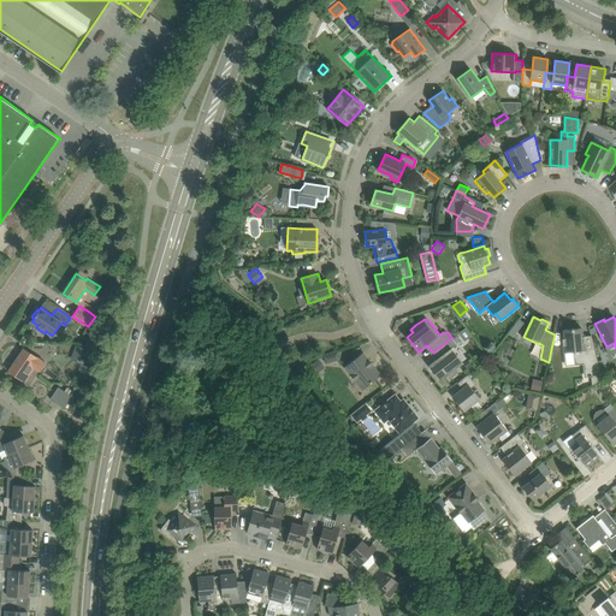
[(600,373),(598,361),(594,349),(586,349),(585,349),(584,337),(582,337),(581,327),(563,330),(564,338),(563,338),(564,353),(574,351),(574,353),(575,365),(584,363),(585,377),(591,377),(592,385),(603,380),(600,373)]
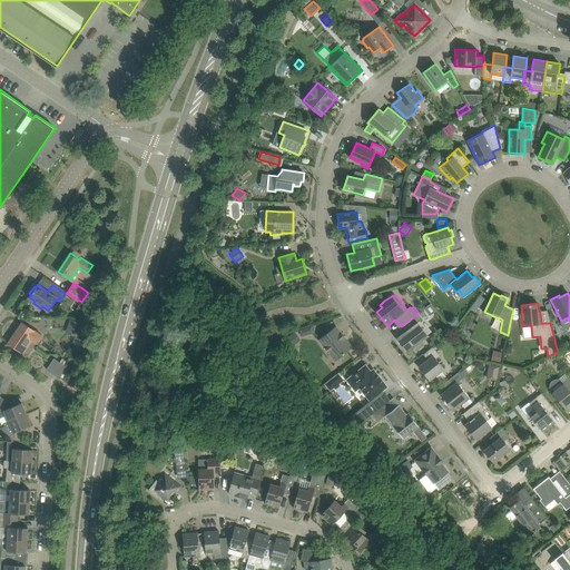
[(401,326),(405,332),(396,338),(408,352),(414,347),(416,350),(424,344),(422,342),(429,336),(422,328),(418,323),(421,320),(422,318),(418,313),(401,326)]
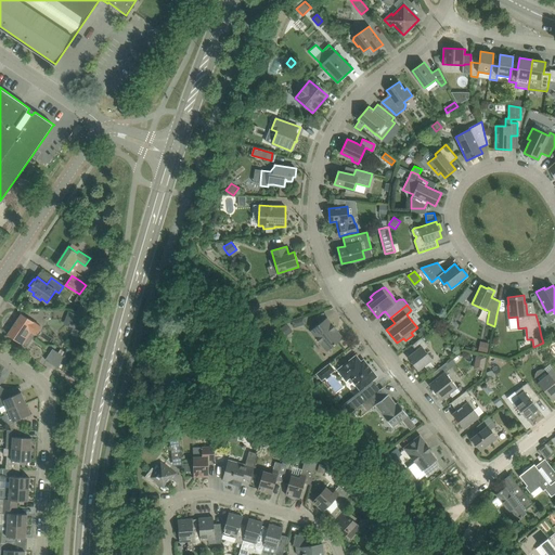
[(472,305),(469,309),(479,313),(481,309),(472,305)]
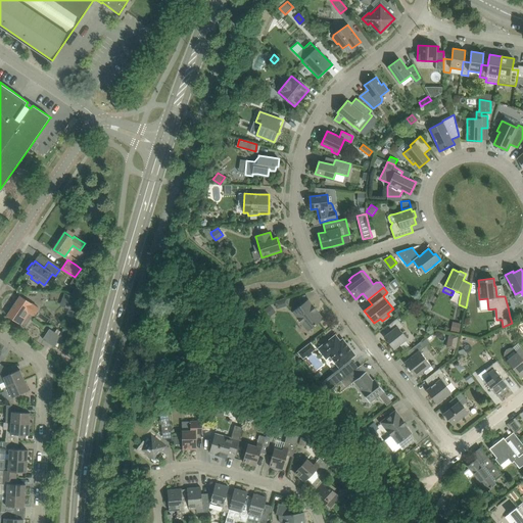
[(69,299),(66,307),(69,308),(75,296),(64,292),(63,297),(69,299)]
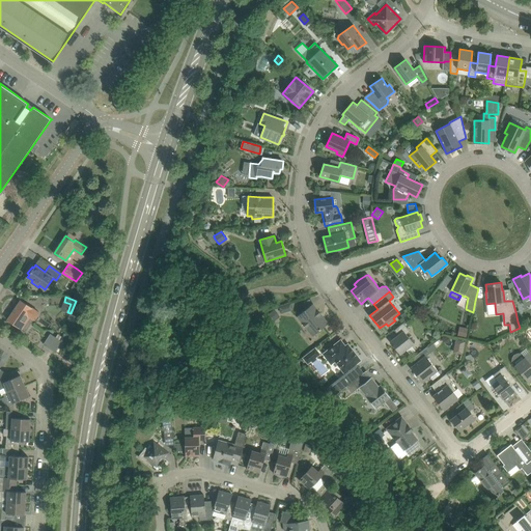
[(8,319),(19,327),(26,332),(32,323),(28,320),(30,317),(34,319),(38,312),(21,301),(8,319)]
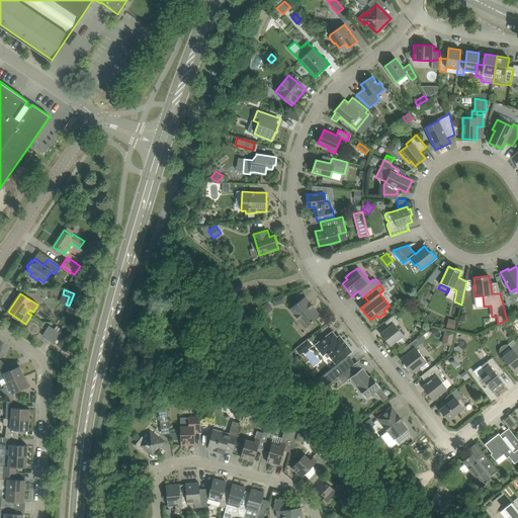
[(306,296),(297,303),(289,309),(305,328),(313,322),(321,316),(306,296)]
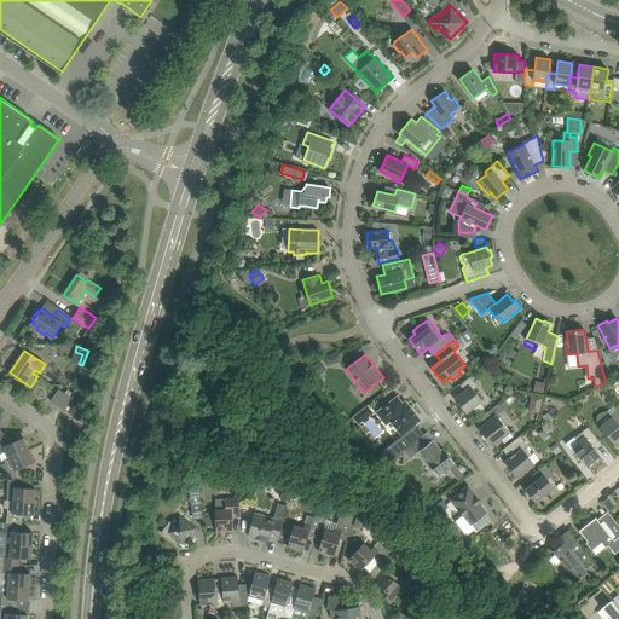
[(319,362),(313,366),(319,374),(325,369),(319,362)]
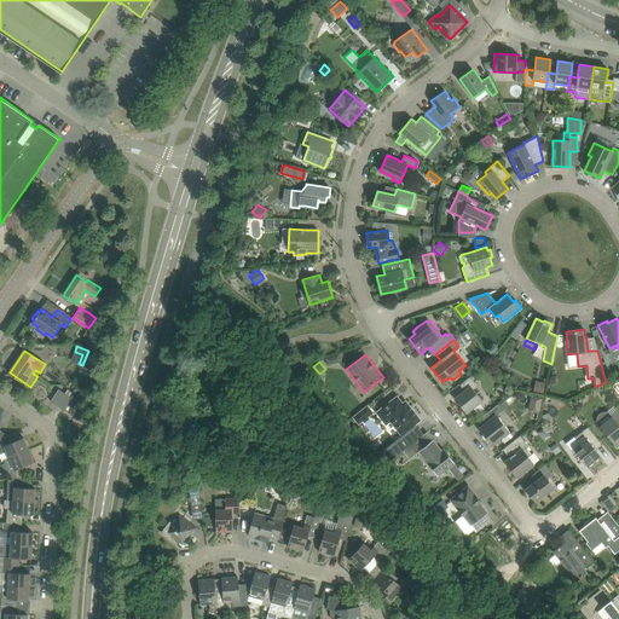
[(473,364),(467,368),(472,374),(478,370),(473,364)]
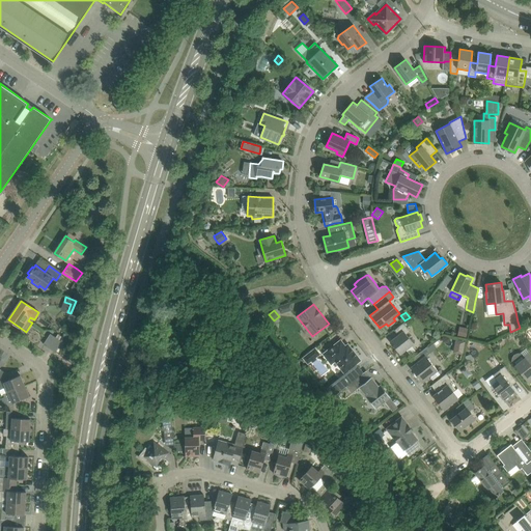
[(394,330),(398,335),(390,341),(400,355),(414,343),(407,334),(410,331),(403,323),(394,330)]
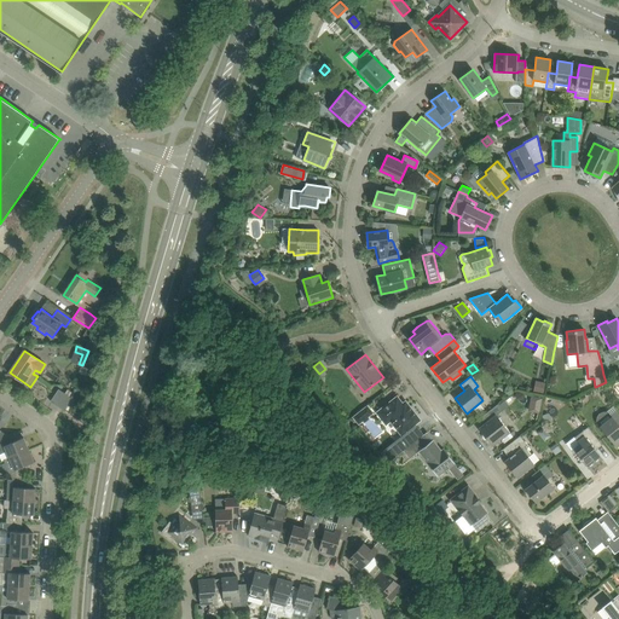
[(71,397),(70,397),(65,393),(59,389),(51,401),(65,411),(71,397)]
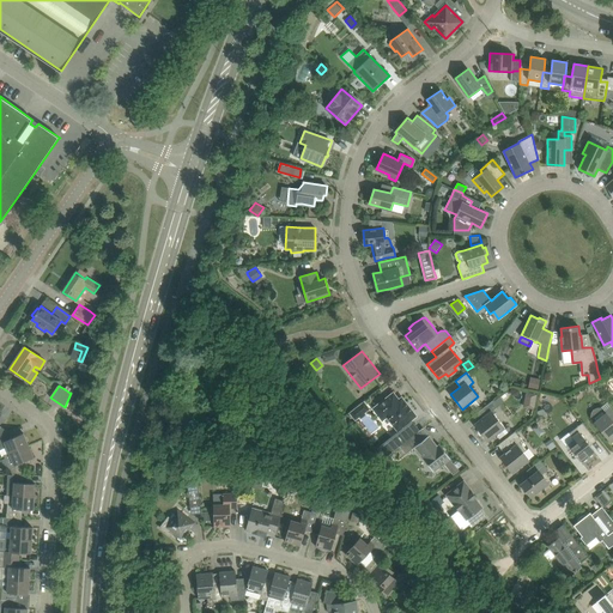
[(393,393),(384,400),(374,408),(382,419),(387,416),(398,430),(416,416),(401,398),(399,400),(393,393)]
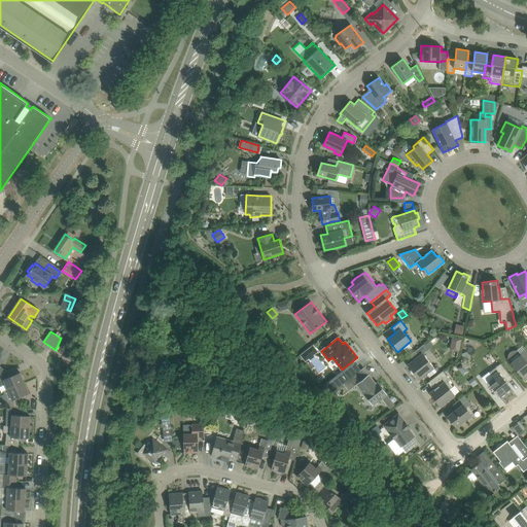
[(424,344),(418,349),(410,355),(414,359),(408,364),(419,380),(434,367),(423,353),(428,349),(424,344)]
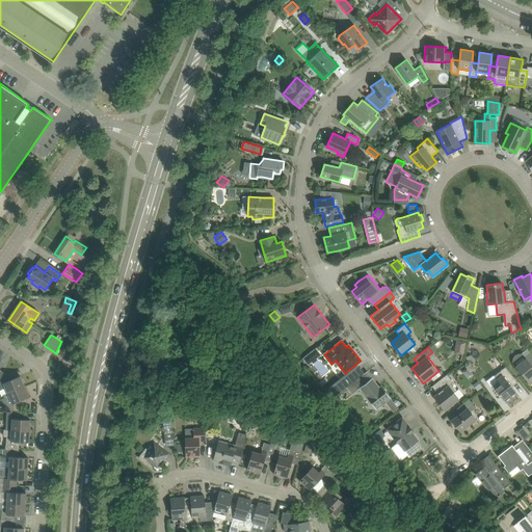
[(320,356),(315,349),(303,358),(309,365),(312,362),(317,358),(320,356)]
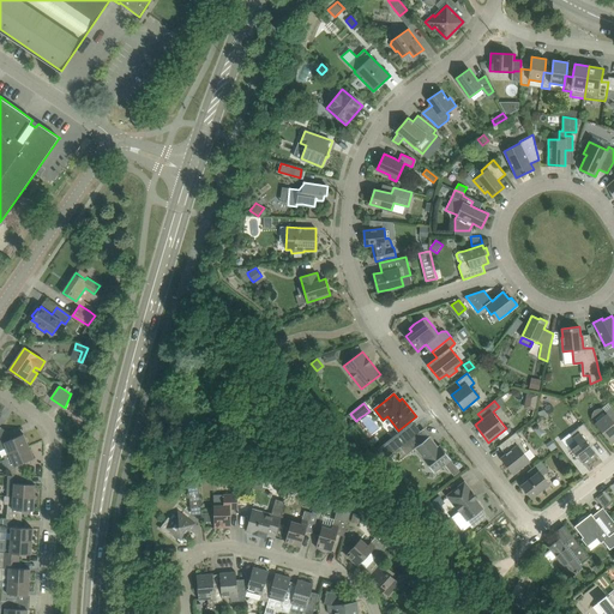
[(613,408),(613,407),(606,411),(602,407),(601,408),(600,408),(599,408),(596,409),(595,410),(594,411),(593,414),(591,415),(591,416),(591,419),(603,433),(611,443),(613,440),(613,408)]
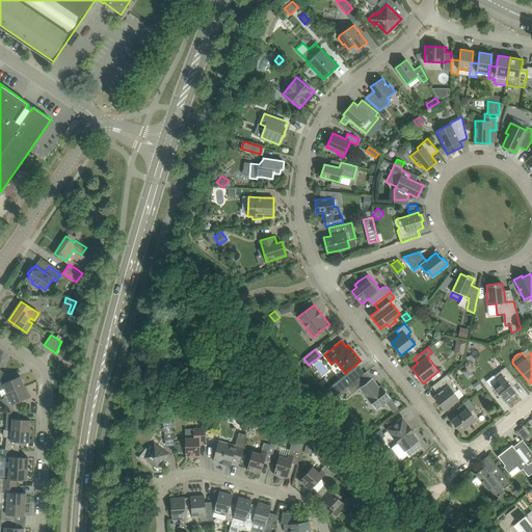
[(517,394),(512,387),(517,382),(505,367),(494,376),(499,381),(493,386),(506,402),(517,394)]
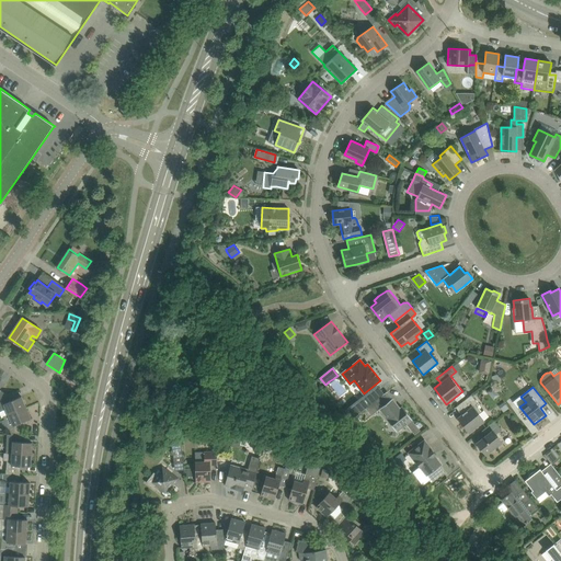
[(471,395),(465,400),(456,408),(461,415),(457,419),(469,433),(484,421),(479,413),(481,412),(476,404),(478,403),(471,395)]
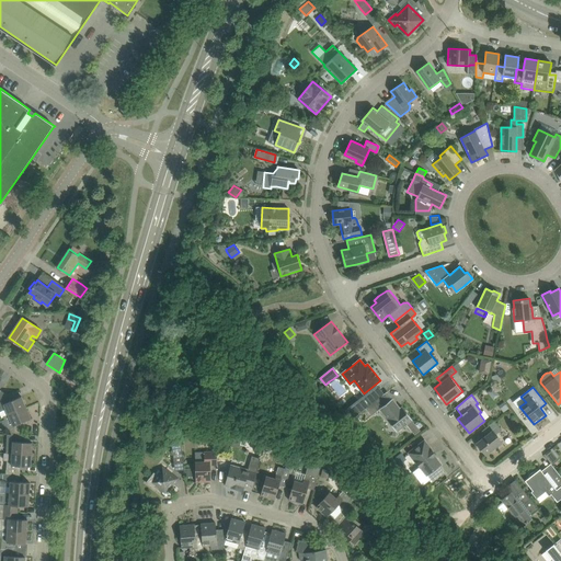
[(6,410),(8,415),(26,408),(22,397),(0,404),(0,408),(1,411),(6,410)]
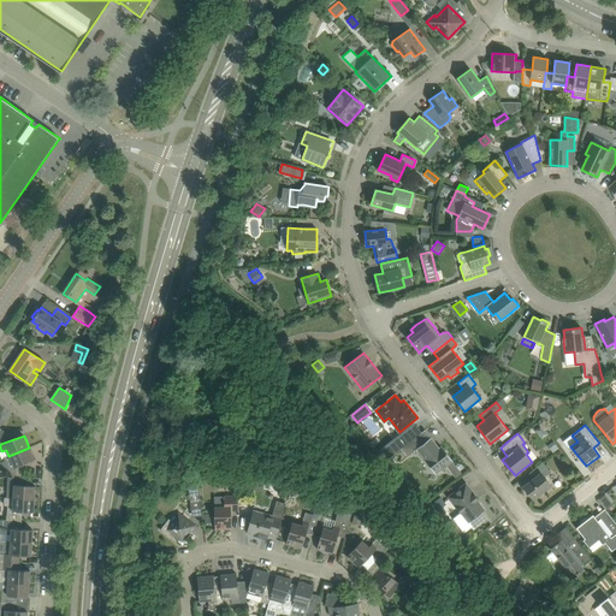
[(439,448),(432,438),(416,450),(436,474),(454,461),(442,445),(439,448)]
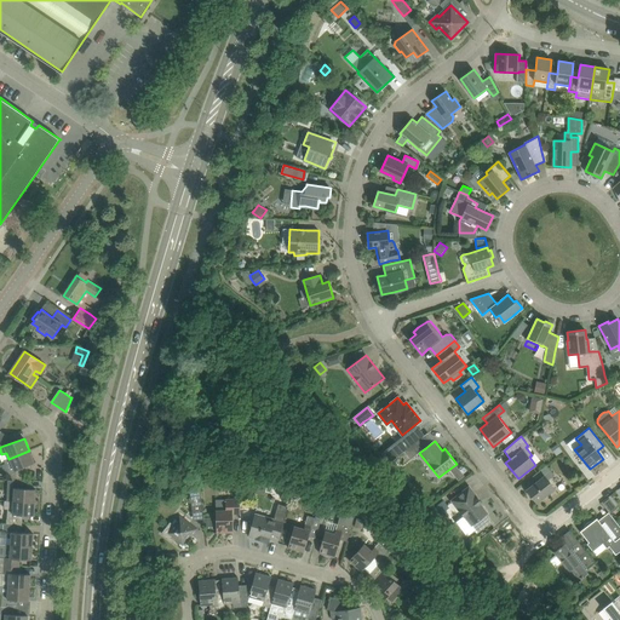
[(551,448),(556,455),(562,452),(557,443),(551,448)]
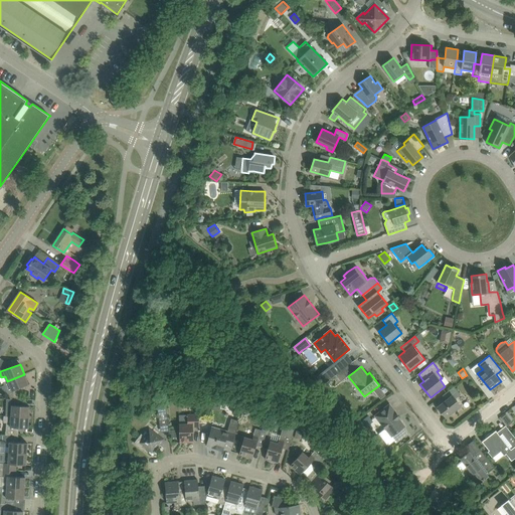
[(6,388),(10,398),(20,399),(19,388),(28,384),(24,374),(7,381),(3,383),(6,388)]
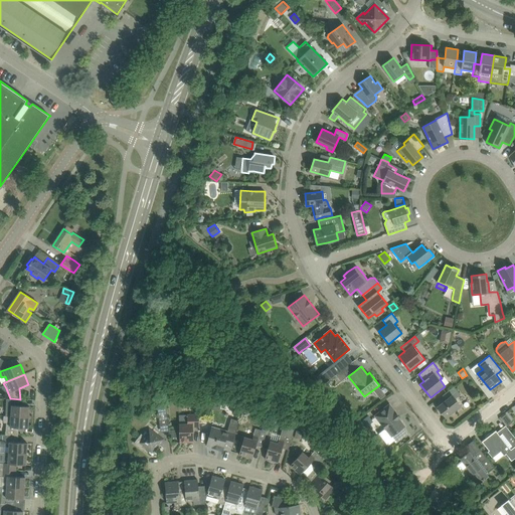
[(449,398),(446,400),(438,407),(446,417),(461,405),(456,398),(461,394),(454,386),(445,394),(449,398)]
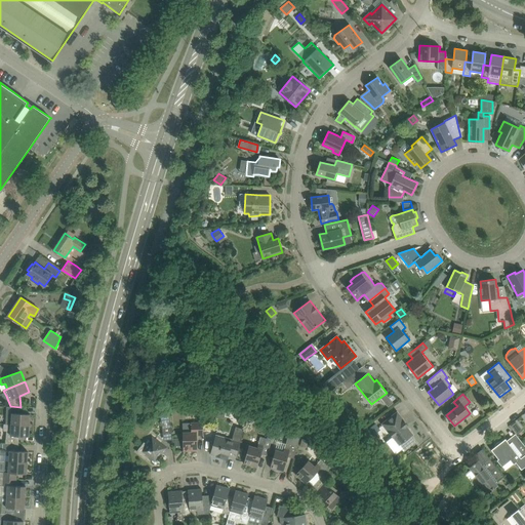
[(11,418),(11,425),(30,426),(30,414),(21,413),(21,407),(10,406),(8,406),(7,418),(11,418)]
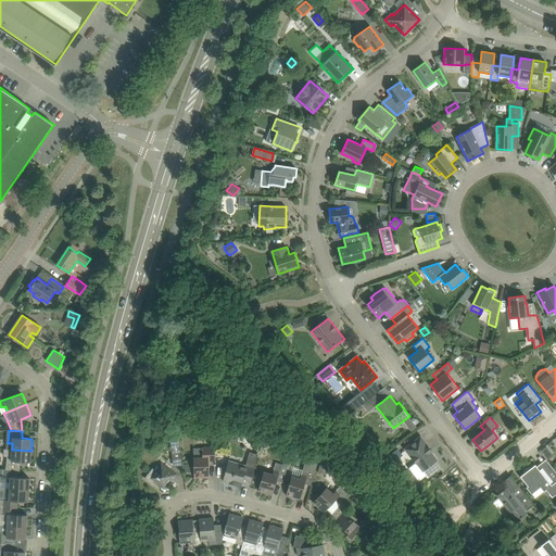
[(179,437),(172,438),(173,444),(171,444),(173,463),(175,462),(176,466),(182,465),(179,438),(179,437)]
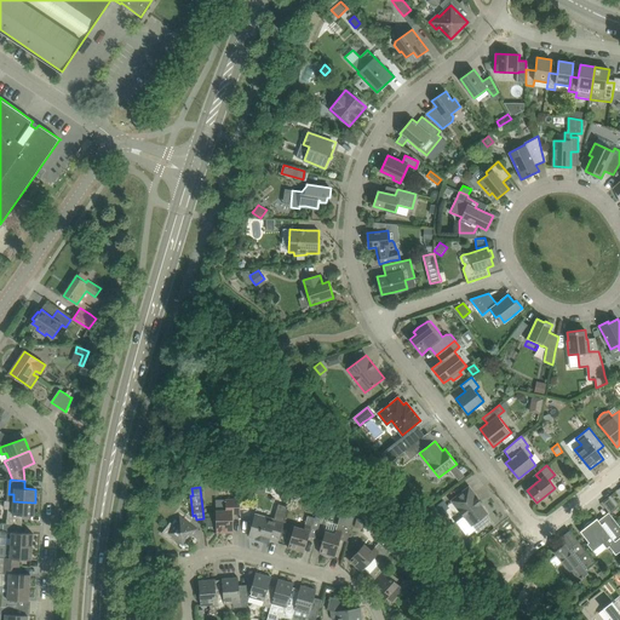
[(469,487),(459,494),(451,500),(471,526),(478,521),(487,512),(480,504),(482,503),(469,487)]
